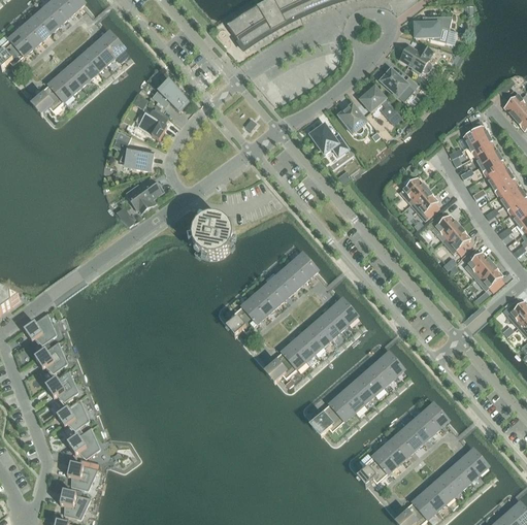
[(53,0),(52,1),(67,19),(75,11),(65,0),(53,0)]
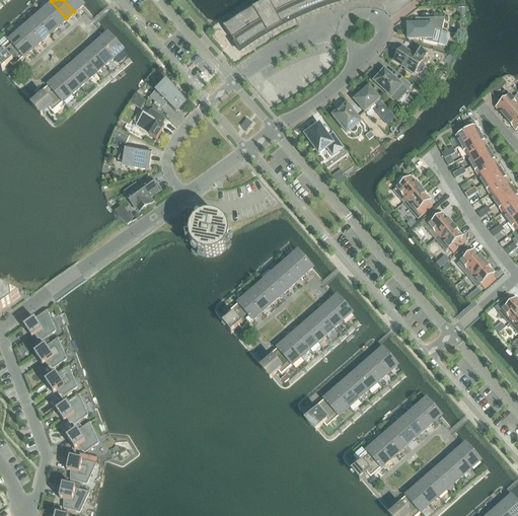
[(64,0),(74,11),(83,3),(80,0),(64,0)]
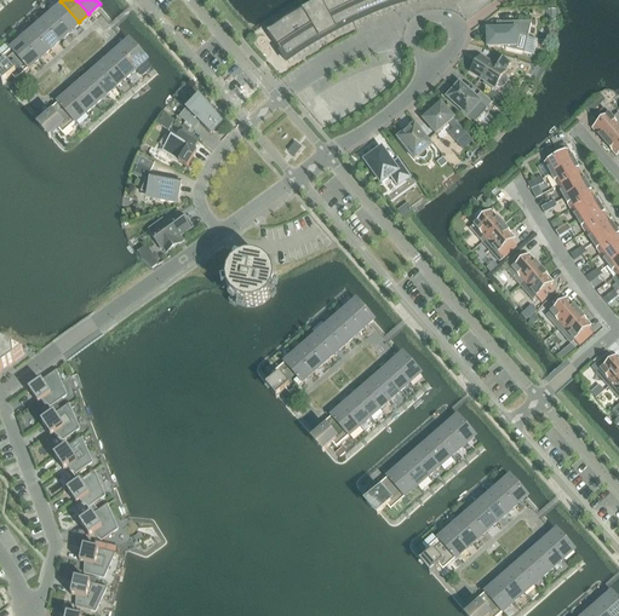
[(280,52),(285,58),(301,47),(317,36),(336,27),(353,18),(353,17),(364,12),(364,13),(374,9),(384,5),(395,1),(399,0),(315,0),(302,7),(284,18),(267,29),(281,51),(280,52)]
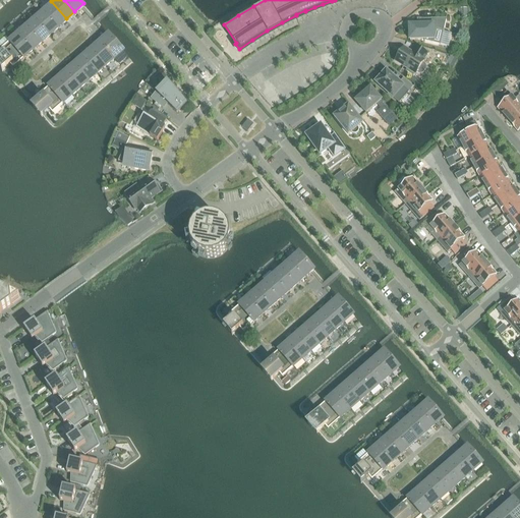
[(51,1),(43,9),(57,25),(66,18),(51,1)]
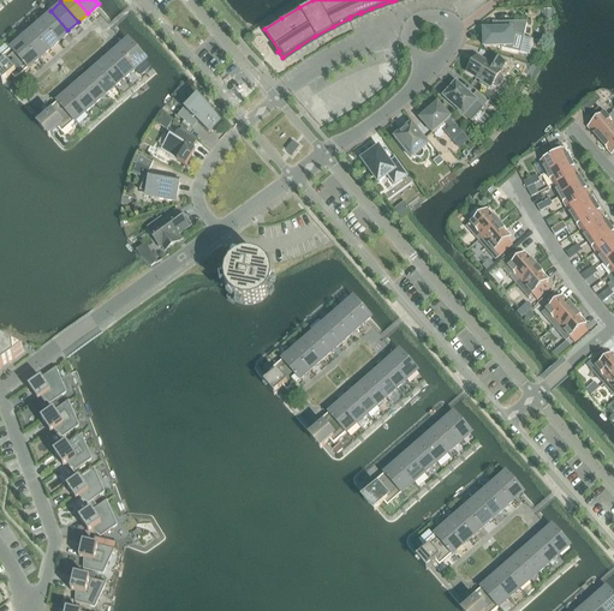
[(550,6),(540,7),(541,18),(550,17),(550,6)]
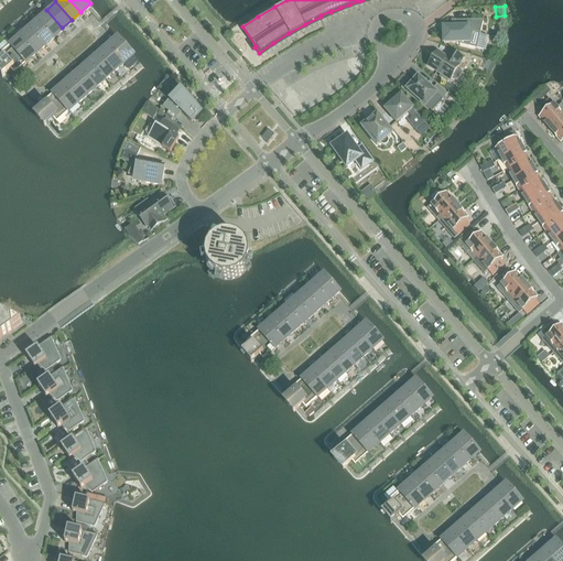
[(46,10),(38,18),(53,35),(62,28),(46,10)]
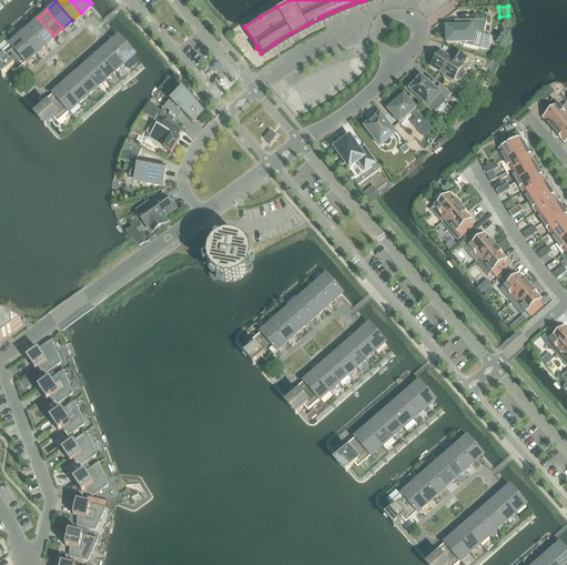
[(462,41),(471,46),(471,44),(479,47),(486,17),(456,18),(456,24),(445,24),(446,34),(444,37),(446,39),(446,40),(462,40),(462,41)]
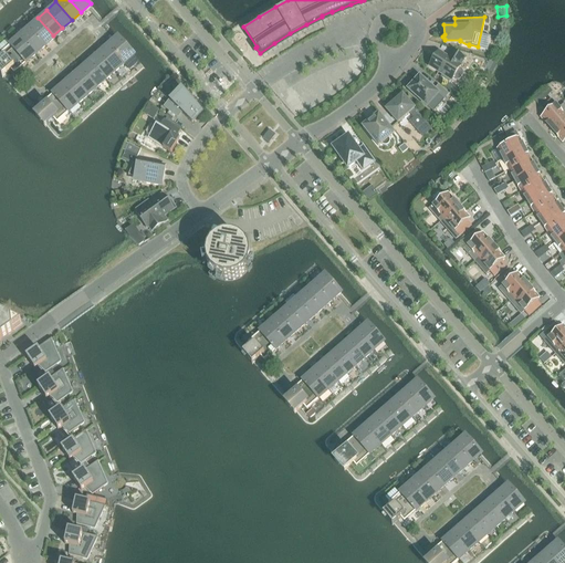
[(38,18),(29,25),(44,43),(53,35),(38,18)]
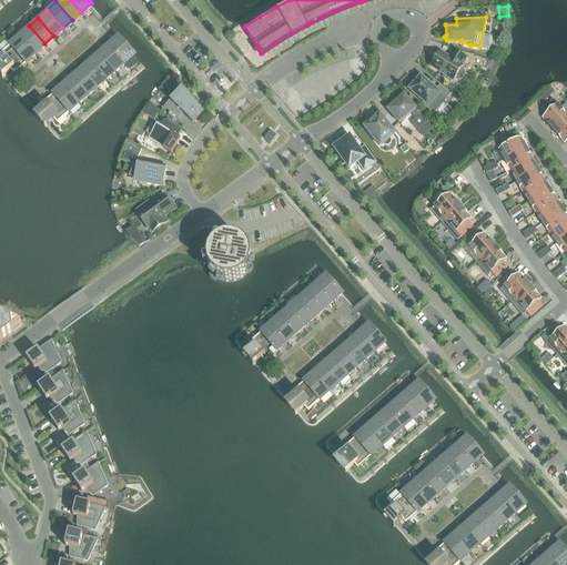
[(29,26),(19,33),(34,52),(44,43),(29,26)]
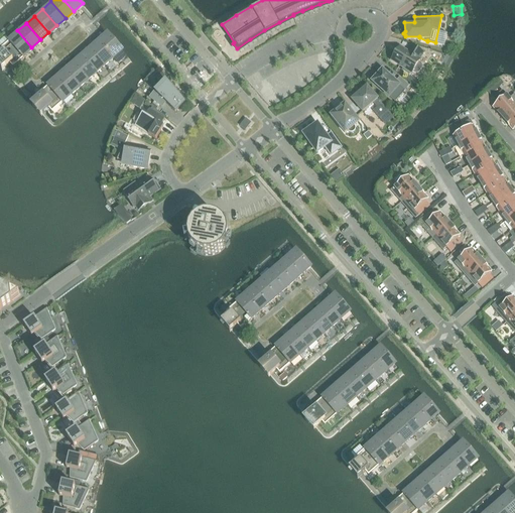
[(17,30),(8,38),(23,54),(31,47),(17,30)]
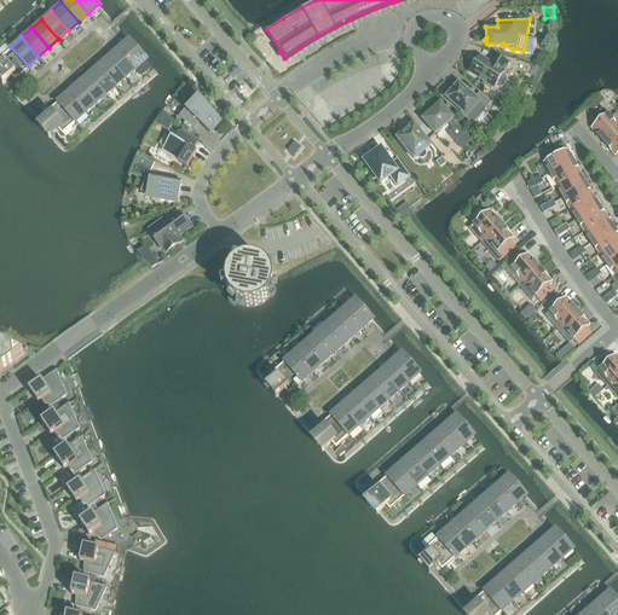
[(128,38),(117,47),(134,67),(145,57),(128,38)]
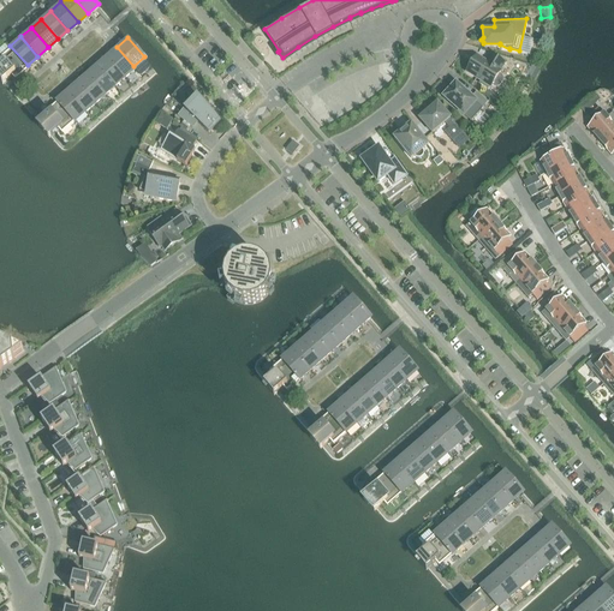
[(0,61),(11,73),(15,77),(28,65),(10,46),(0,53),(0,61)]
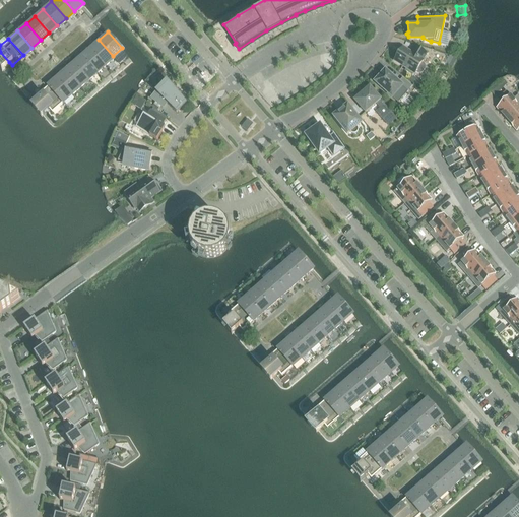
[(99,40),(90,47),(105,63),(113,56),(99,40)]
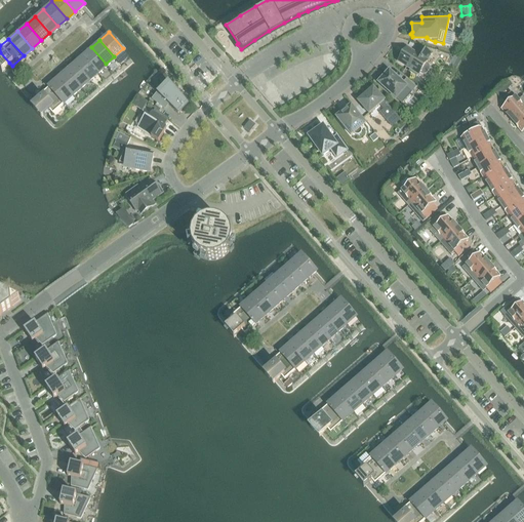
[(418,44),(414,51),(406,45),(398,58),(410,67),(409,69),(415,73),(416,71),(418,72),(419,70),(421,71),(424,71),(426,70),(428,67),(428,65),(427,63),(425,62),(427,58),(426,58),(430,51),(418,44)]
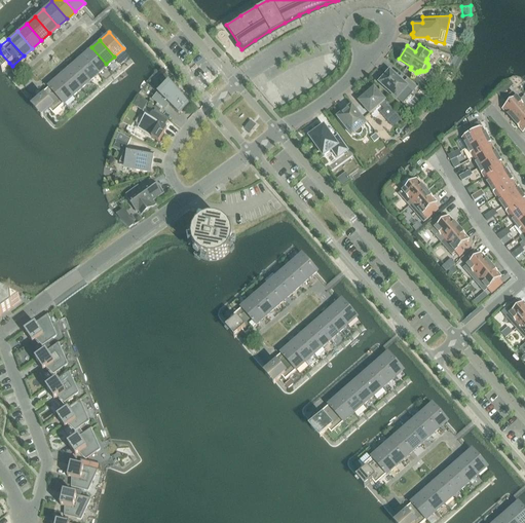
[(91,47),(83,54),(98,71),(106,64),(91,47)]
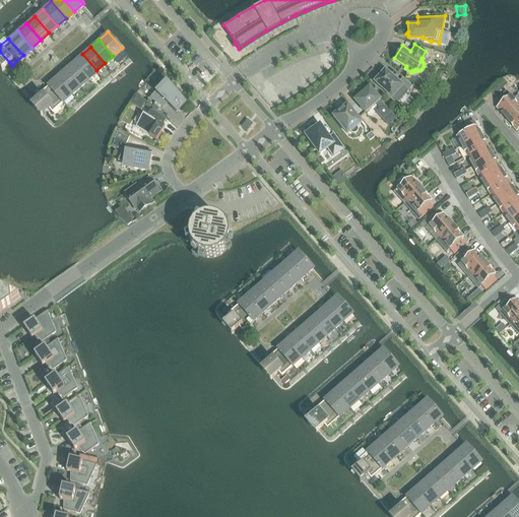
[(9,62),(0,52),(0,67),(1,68),(9,62)]
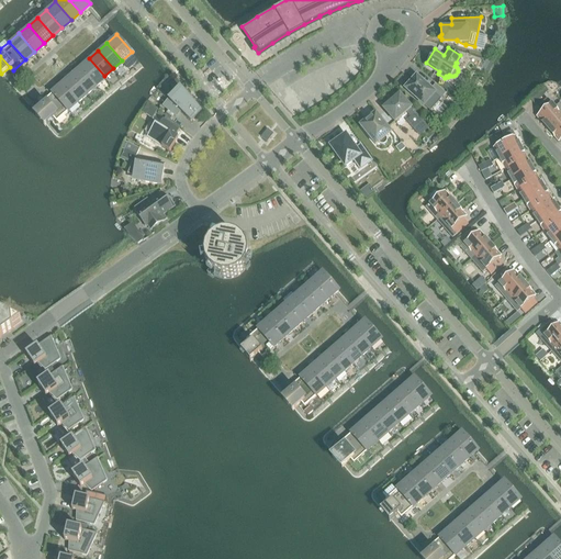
[(89,58),(80,66),(96,84),(104,76),(89,58)]
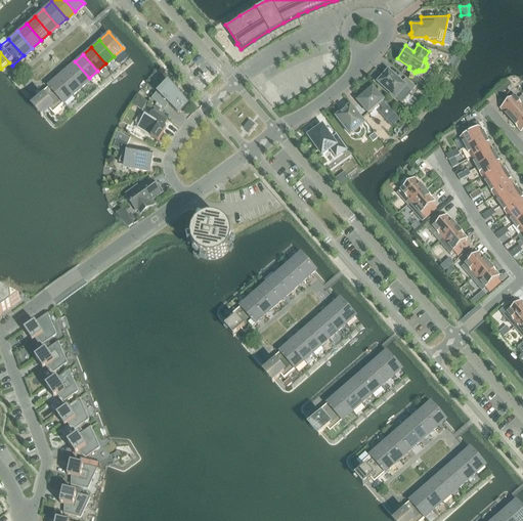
[(75,61),(66,69),(81,86),(89,78),(75,61)]
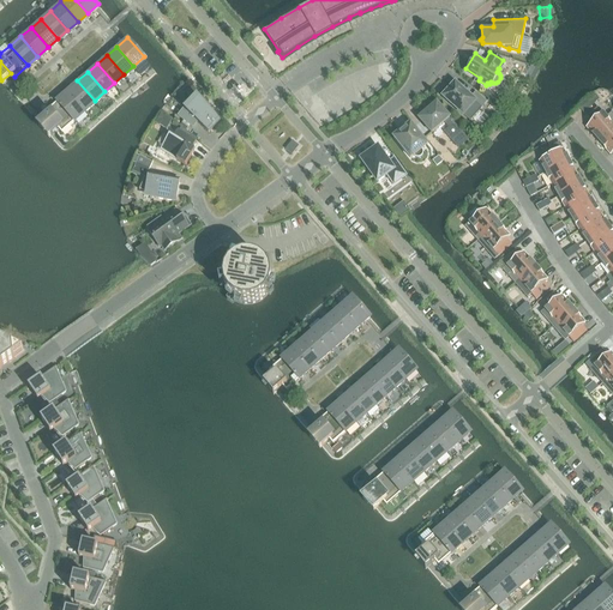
[(77,80),(67,90),(84,109),(95,101),(77,80)]
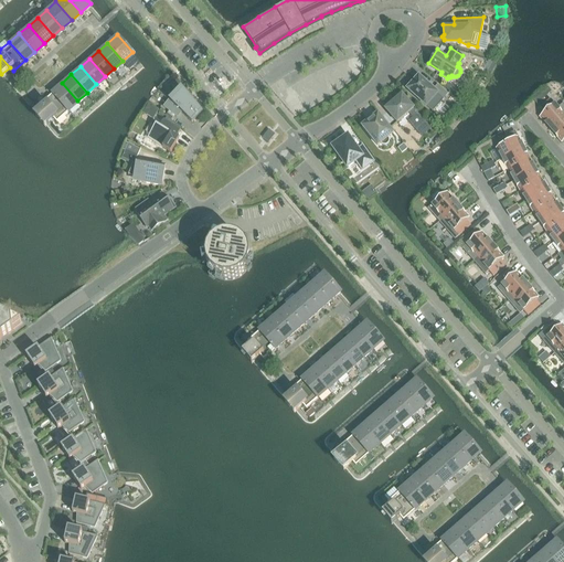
[(418,74),(407,86),(425,103),(432,108),(442,96),(447,91),(437,82),(432,87),(418,74)]
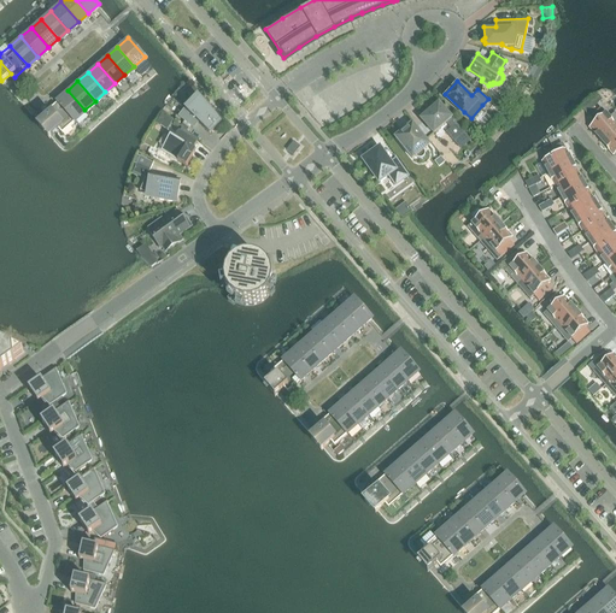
[(192,84),(186,89),(193,98),(199,92),(192,84)]
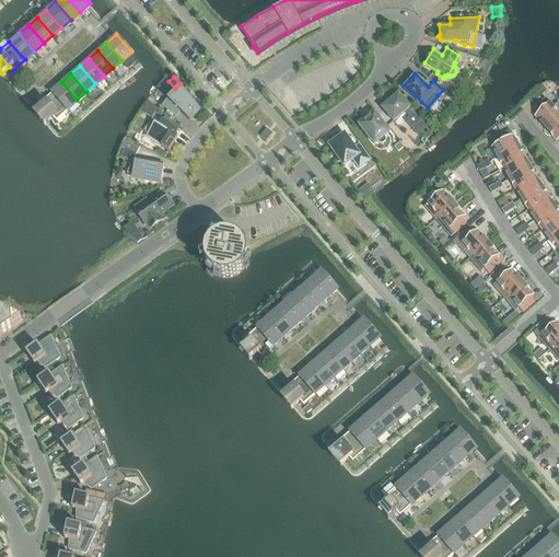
[(61,82),(51,90),(68,108),(77,100),(61,82)]
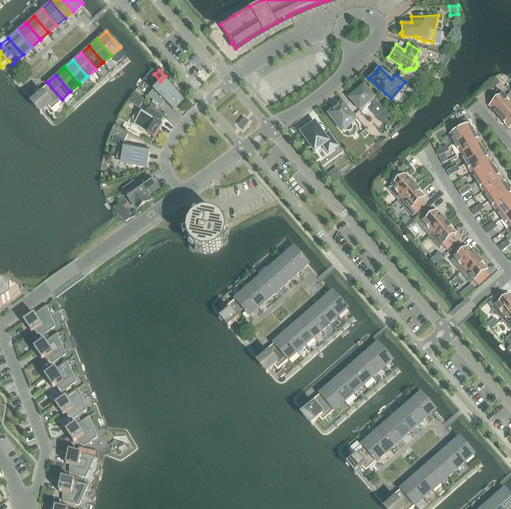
[(165,81),(155,91),(153,89),(148,94),(153,98),(157,102),(159,104),(160,103),(159,103),(163,99),(173,109),(179,102),(181,104),(183,102),(184,102),(164,79),(164,80),(165,81)]
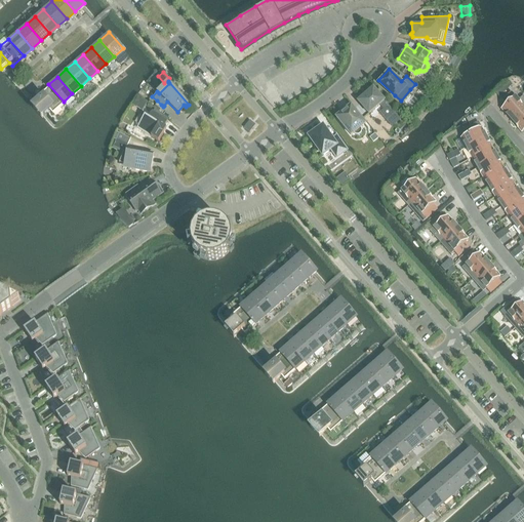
[(499,82),(493,87),(498,93),(505,88),(499,82)]
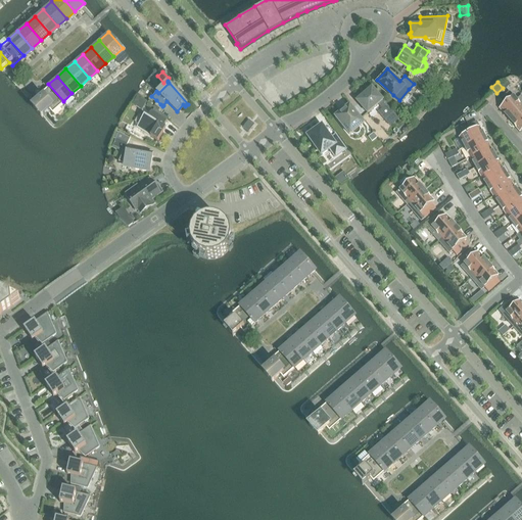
[(40,97),(48,107),(51,110),(63,101),(48,84),(37,94),(40,97)]
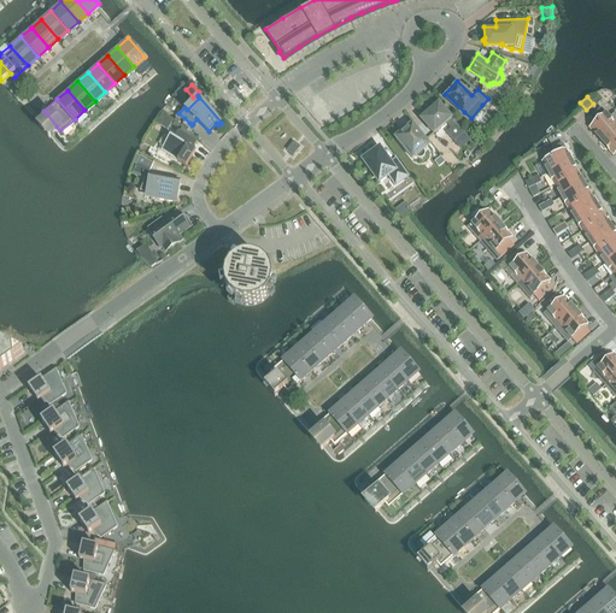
[(445,130),(453,139),(463,130),(438,101),(420,116),(433,131),(445,121),(450,125),(445,130)]
